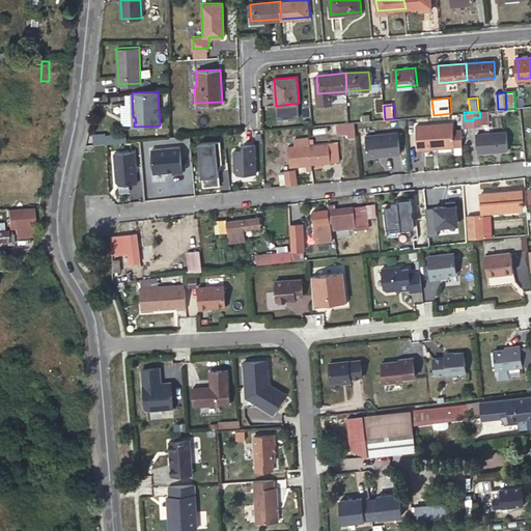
[(350,122),(339,123),(340,134),(347,133),(347,137),(356,136),(355,121),(351,122),(350,122)]
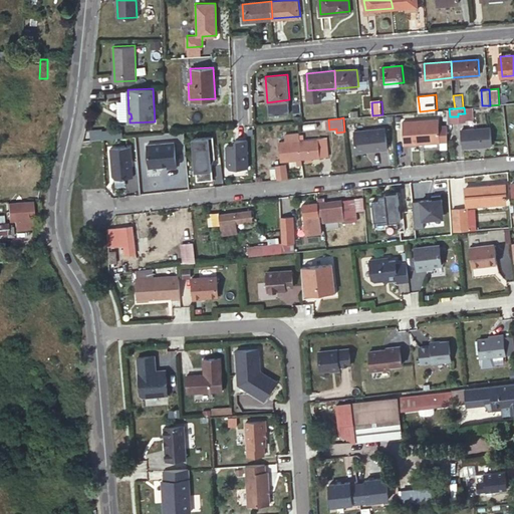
[(403,120),(404,144),(440,142),(439,118),(403,120)]
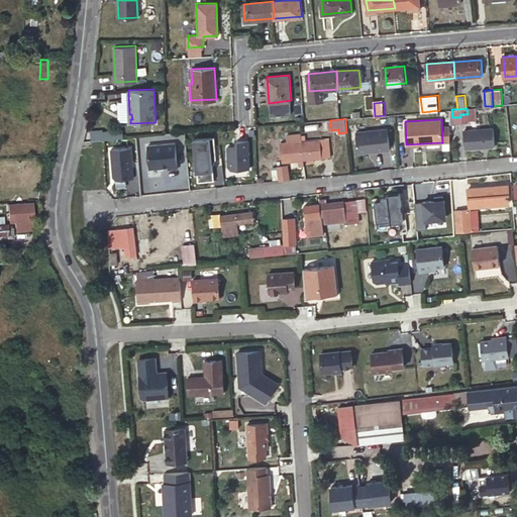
[(480,128),(470,129),(472,146),(508,141),(506,127),(493,128),(492,126),(480,128)]
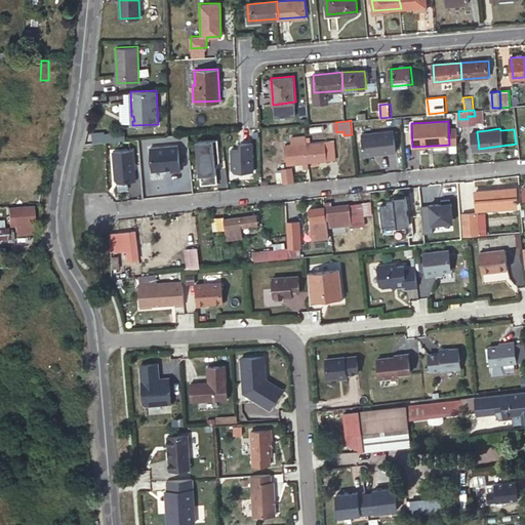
[(394,130),(362,133),(364,154),(396,151),(394,130)]
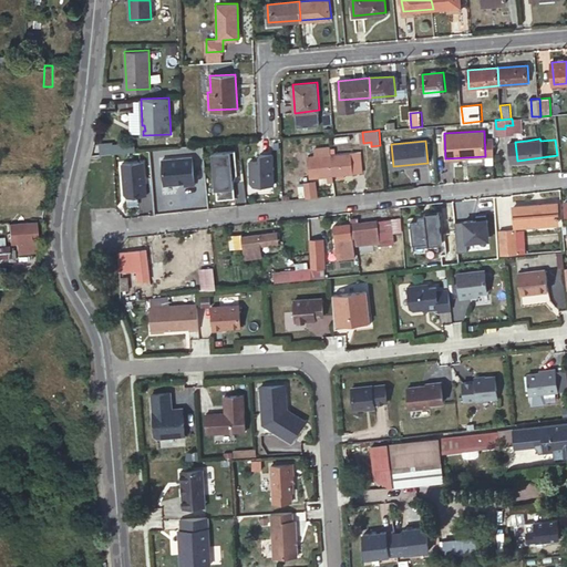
[(311,176),(334,174),(332,154),(329,154),(329,146),(309,148),(309,156),(311,176)]
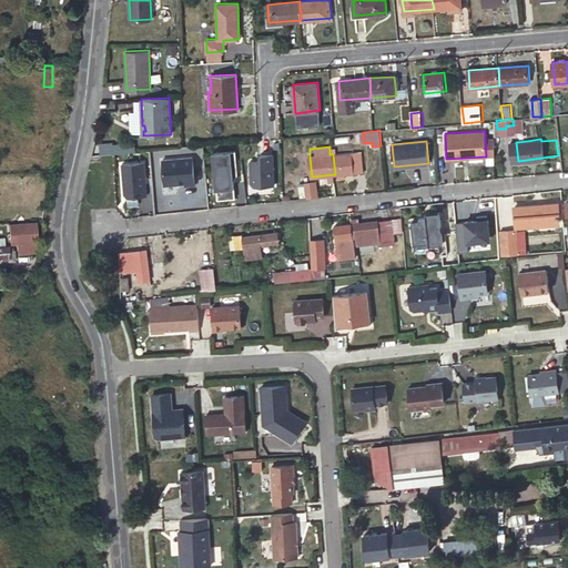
[(237,174),(235,151),(214,153),(217,200),(235,199),(234,183),(237,174)]
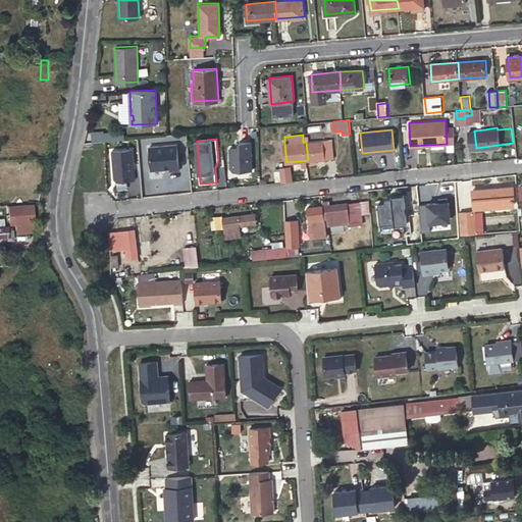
[(308,160),(326,158),(334,157),(332,139),(323,140),(306,142),(308,160)]
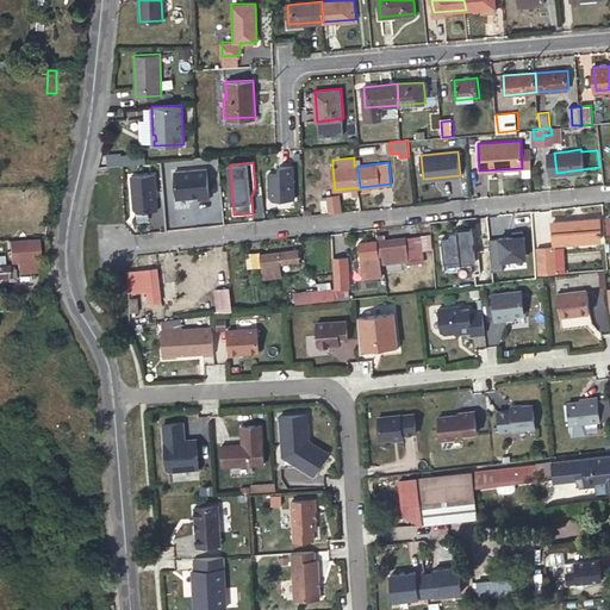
[(272,199),(294,198),(292,165),(278,166),(279,173),(268,173),(269,197),(272,199)]
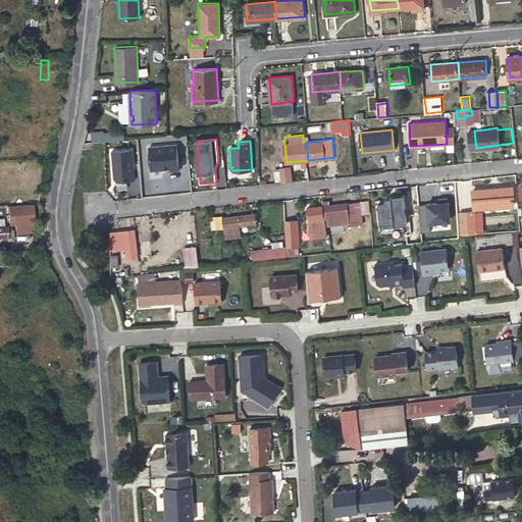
[(150,147),(152,169),(163,168),(164,167),(167,167),(167,168),(169,168),(170,170),(179,169),(177,144),(150,147)]
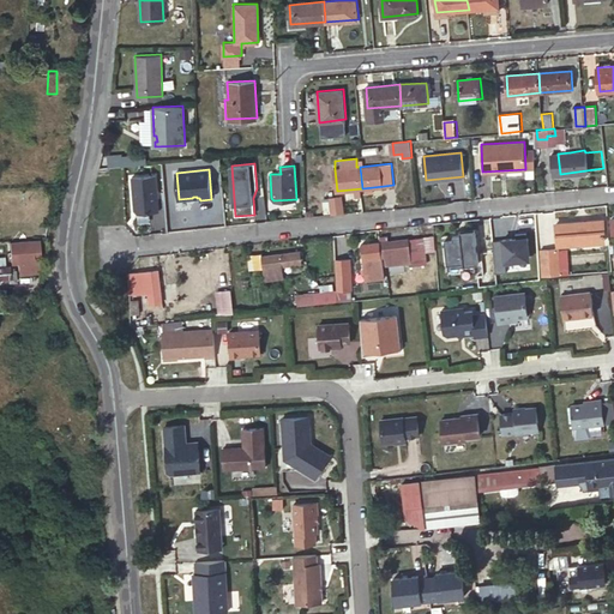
[(157,175),(132,176),(134,214),(161,211),(157,175)]
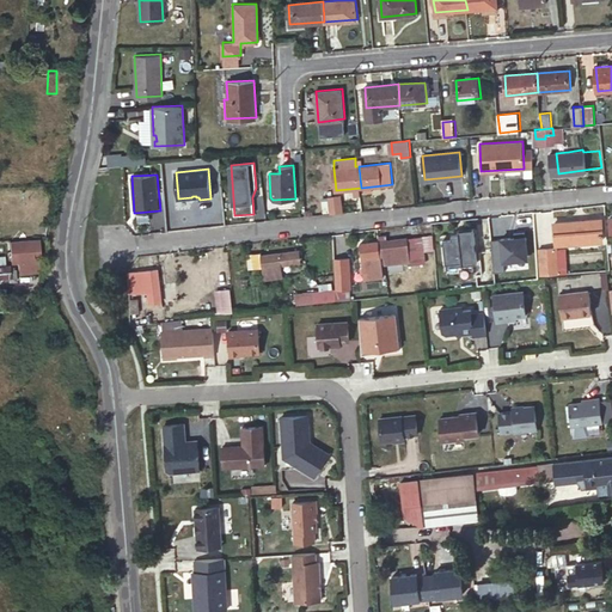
[(330,196),(331,213),(342,212),(341,195),(330,196)]
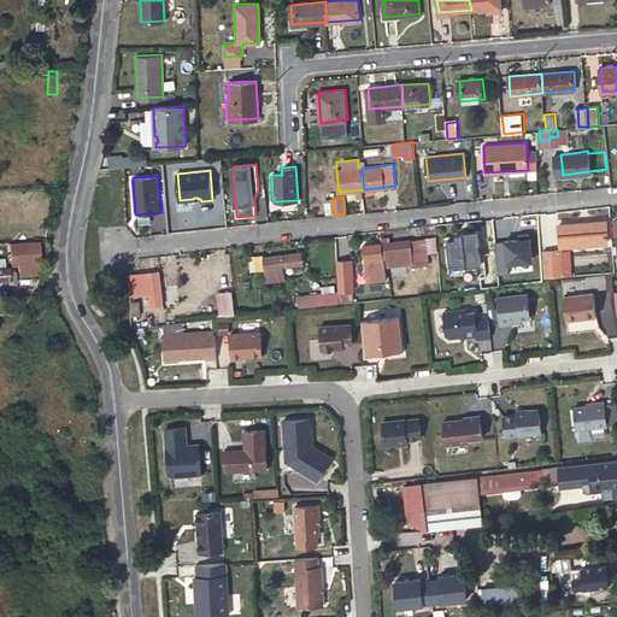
[(606,219),(560,225),(563,247),(607,241),(606,219)]
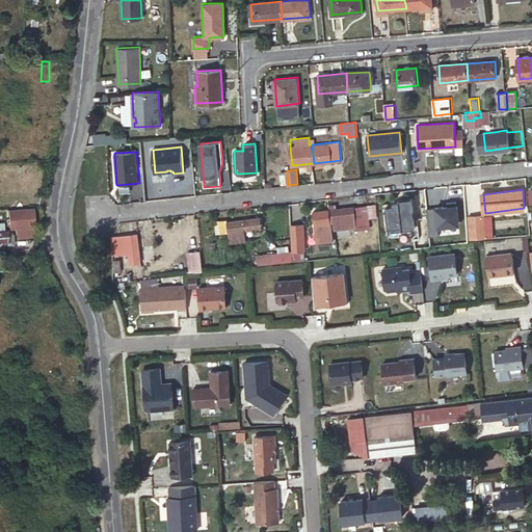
[(448,207),(427,209),(428,237),(437,237),(437,228),(456,227),(454,203),(448,203),(448,207)]
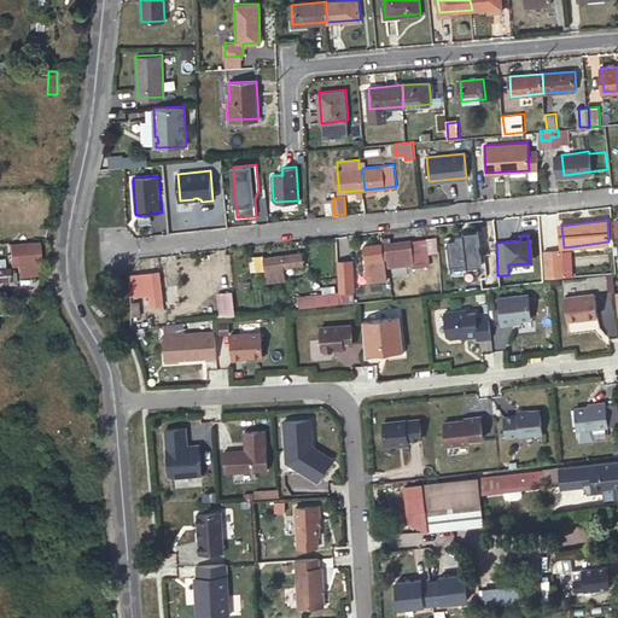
[(384,238),(384,243),(385,258),(388,258),(389,269),(407,268),(414,267),(414,277),(430,275),(427,258),(438,257),(437,238),(412,240),(391,243),(391,238),(384,238)]
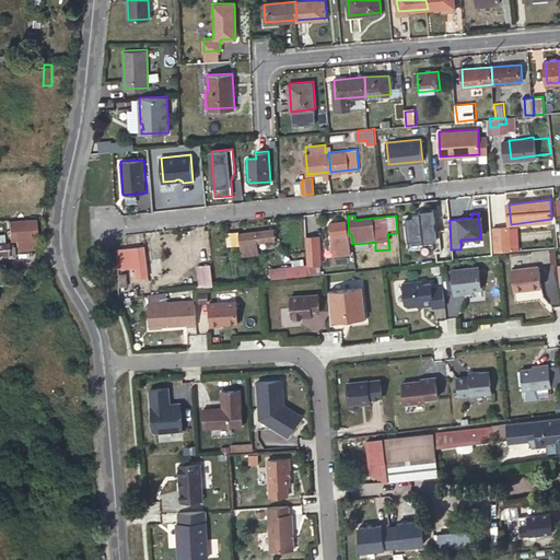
[(416,225),(408,226),(410,248),(424,246),(424,249),(439,247),(435,216),(421,218),(415,218),(416,225)]
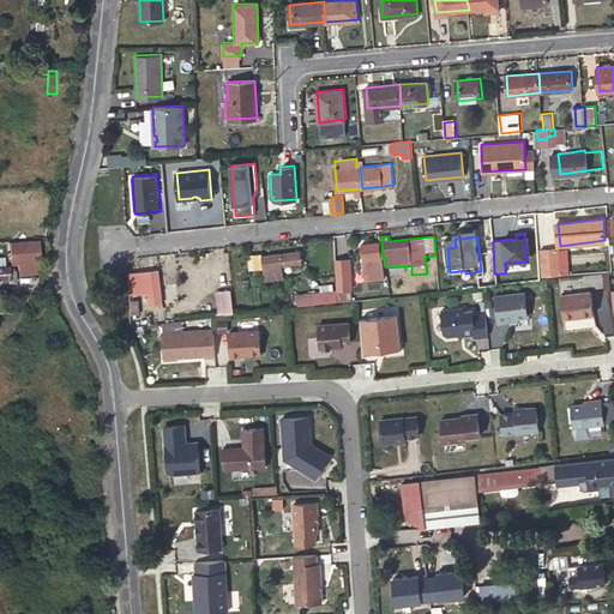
[(41,240),(11,244),(12,253),(20,252),(20,259),(37,257),(36,251),(42,250),(41,240)]
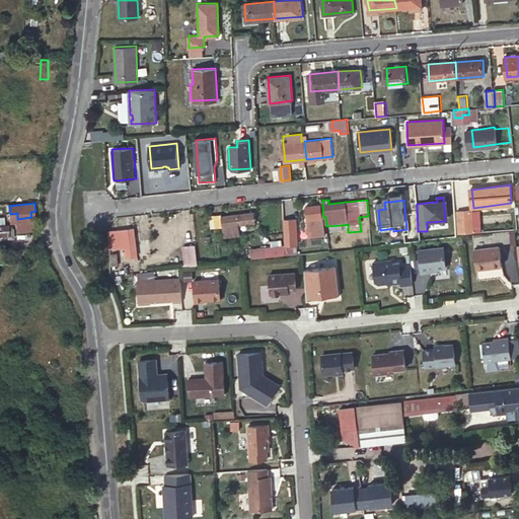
[(323,217),(322,204),(306,206),(307,219),(323,218),(323,217)]
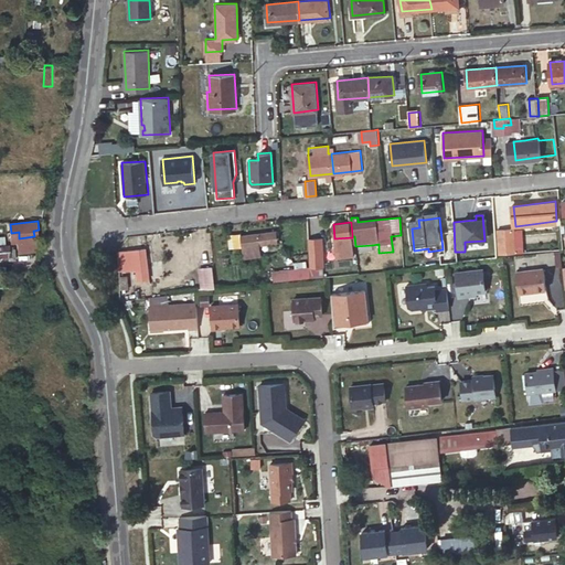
[(515,230),(498,230),(499,255),(518,253),(516,238),(515,230)]
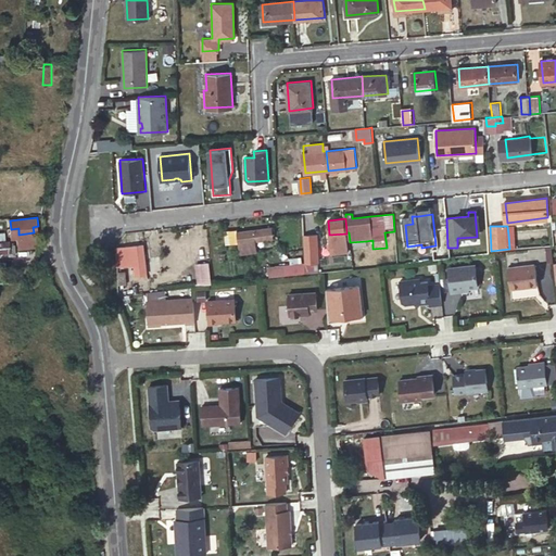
[(274,228),(265,229),(239,232),(239,230),(228,231),(229,244),(239,243),(240,254),(257,252),(256,241),(267,239),(275,239),(274,228)]
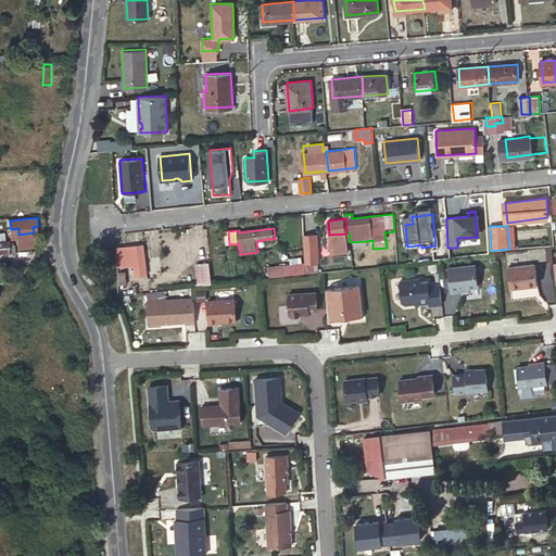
[(304,235),(304,261),(317,260),(316,235),(304,235)]
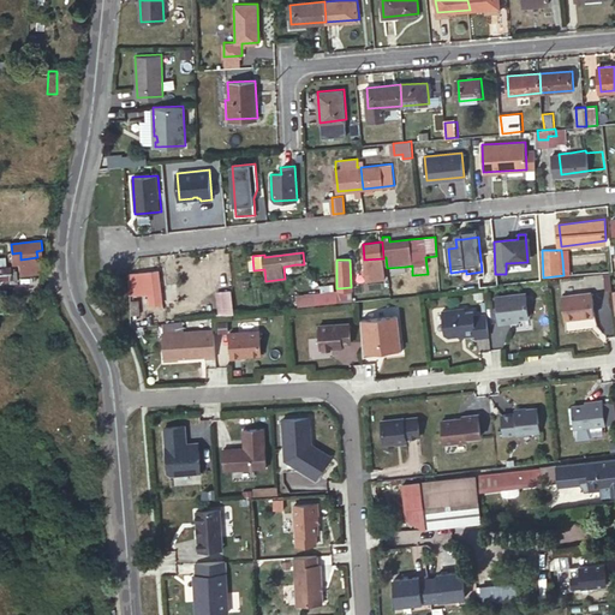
[(159,270),(138,273),(138,282),(141,282),(142,293),(148,292),(150,304),(162,303),(159,270)]
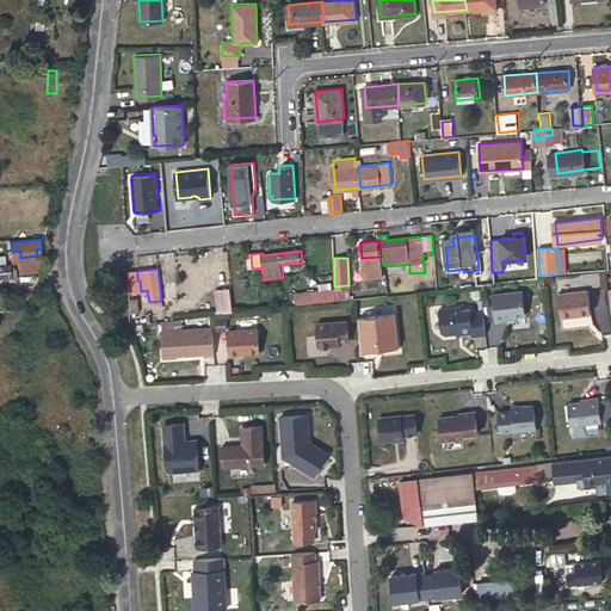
[(557,292),(561,316),(591,313),(587,289),(557,292)]
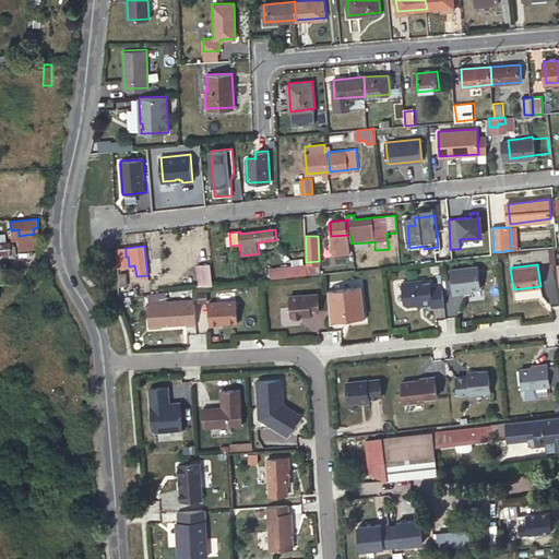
[(211,284),(210,266),(201,268),(202,285),(211,284)]
